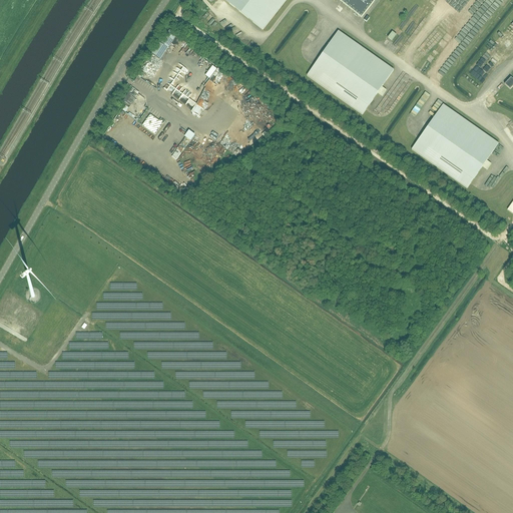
[(223,0),(224,0),(263,30),(285,2),(287,0),(223,0)]
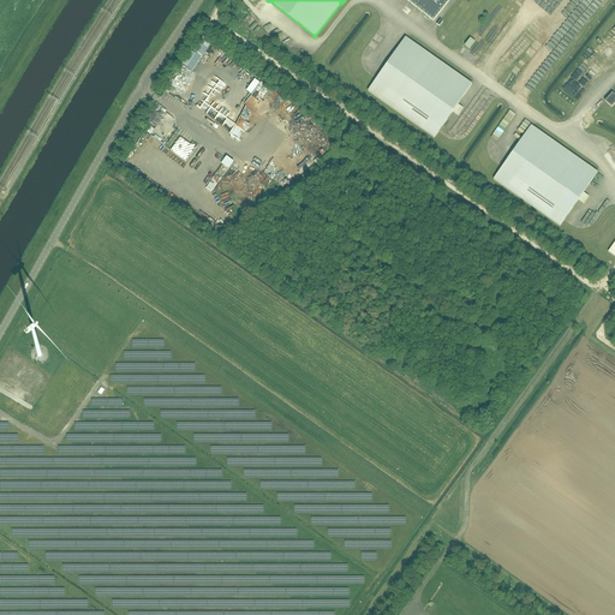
[(405,0),(424,15),(428,17),(434,22),(447,4),(448,3),(449,0),(405,0)]
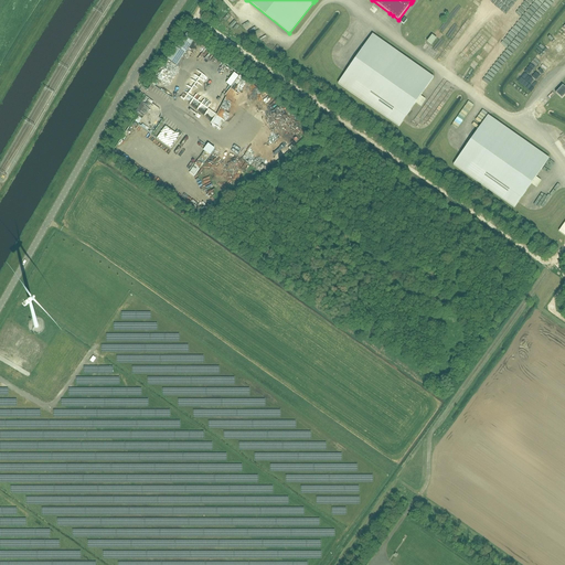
[(194,39),(187,33),(177,49),(174,46),(167,60),(177,65),(194,39)]
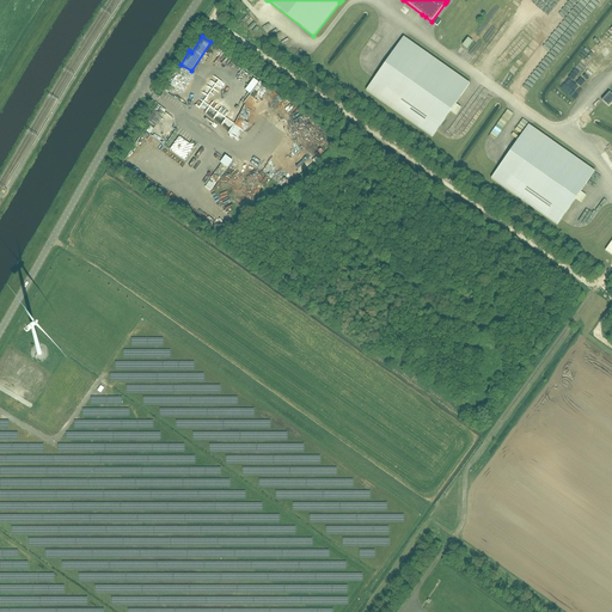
[(456,104),(470,84),(403,38),(374,79),(366,91),(432,138),(436,132),(451,111),(456,116),(460,109),(456,104)]
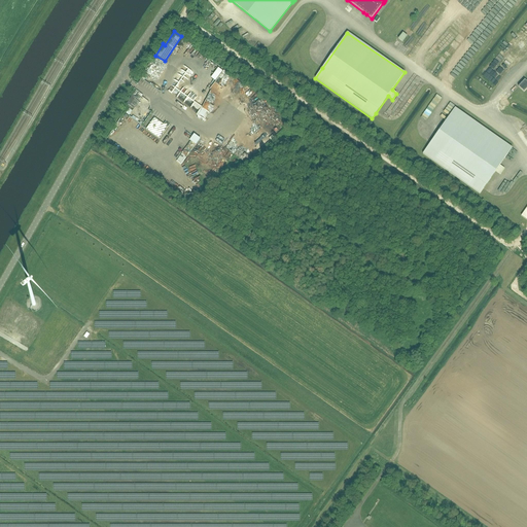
[(526,82),(525,80),(518,88),(524,93),(526,89),(526,82)]
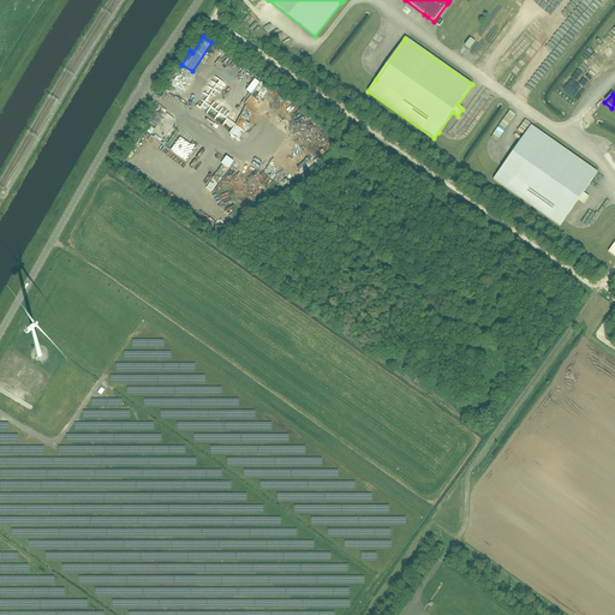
[(159,127),(163,117),(155,113),(150,124),(159,127)]
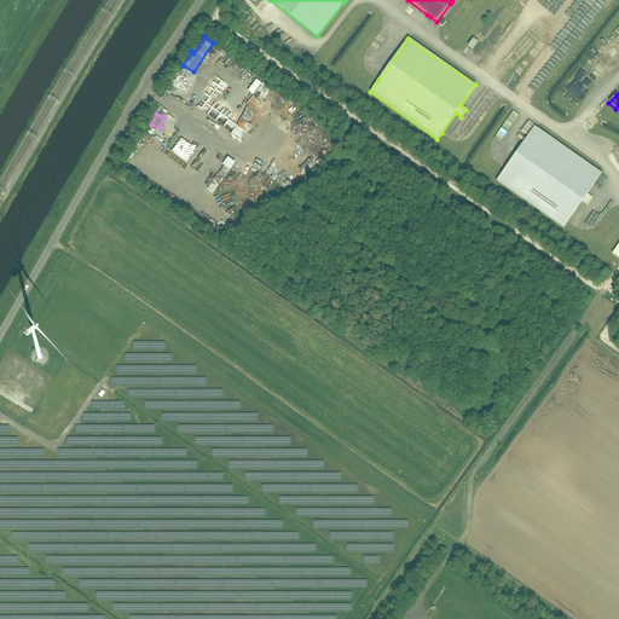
[(534,127),(505,169),(497,181),(563,229),(567,223),(582,202),(588,206),(593,198),(586,195),(601,174),(534,127)]
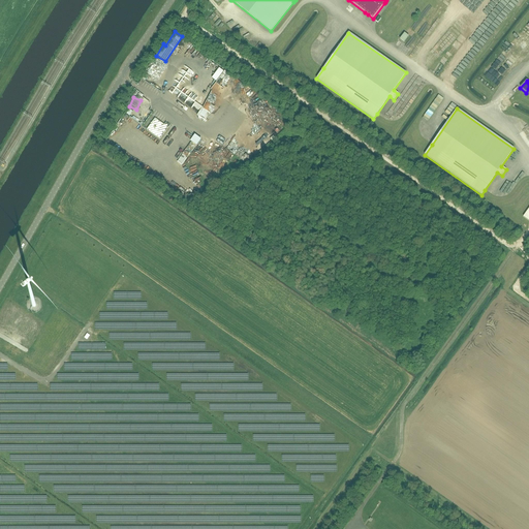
[(148,126),(156,115),(154,113),(146,125),(148,126)]
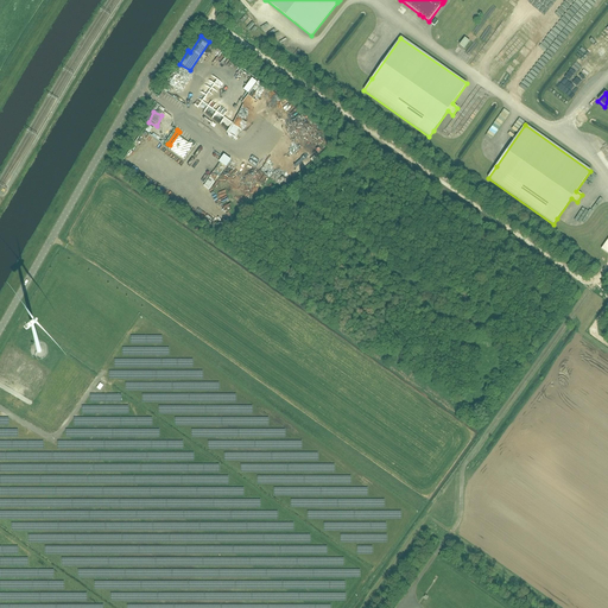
[(178,137),(169,150),(183,162),(195,145),(190,141),(189,144),(178,137)]
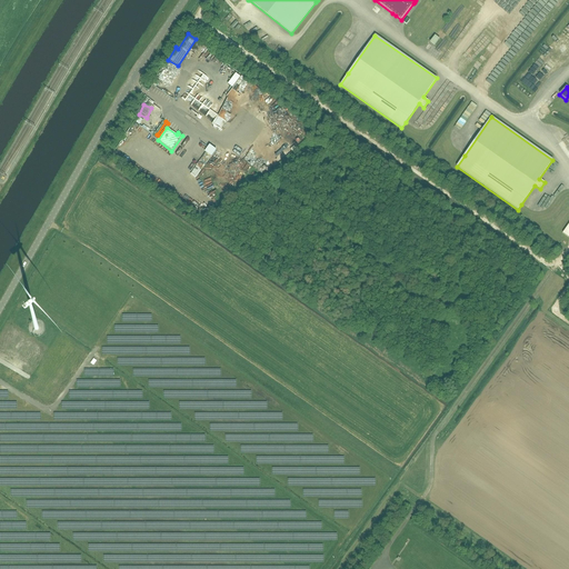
[(213,158),(218,150),(210,146),(206,153),(213,158)]
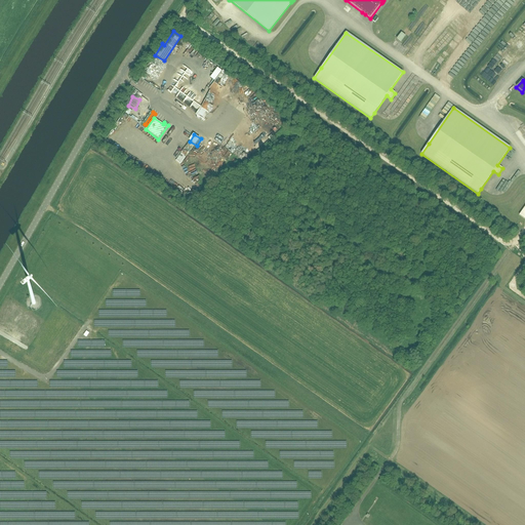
[(184,139),(176,147),(180,151),(188,143),(184,139)]
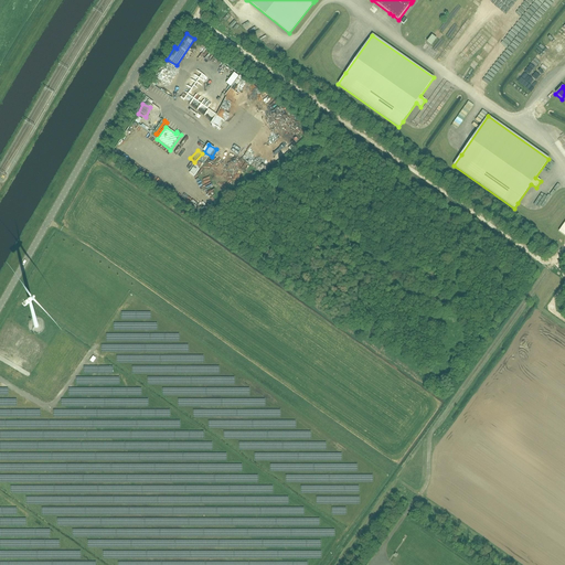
[(249,164),(257,158),(254,156),(255,155),(254,153),(249,157),(245,151),(238,157),(243,161),(245,159),(249,164)]
